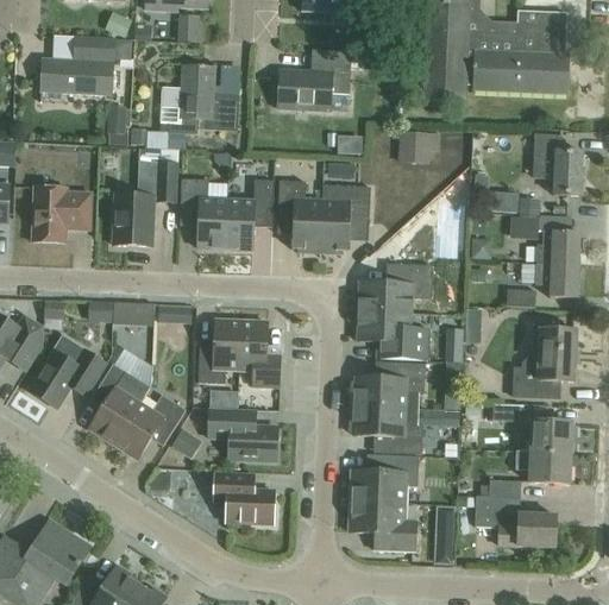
[(145,0),(145,7),(177,10),(177,5),(207,6),(207,0),(145,0)]
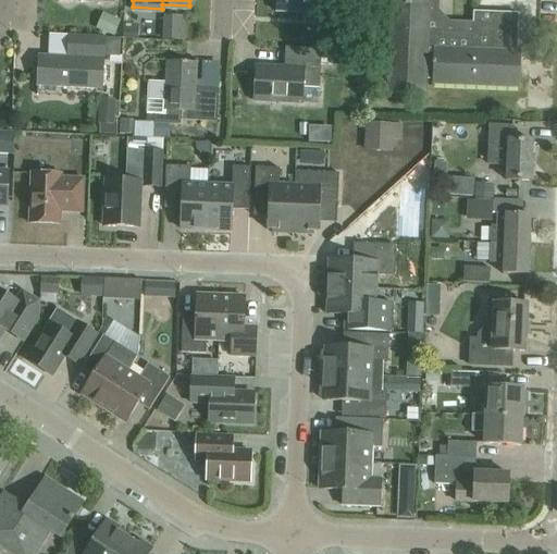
[(276,0),(276,9),(302,11),(302,14),(332,16),(333,0),(276,0)]
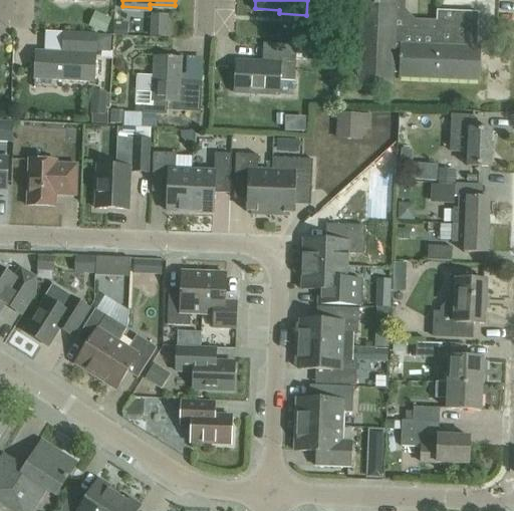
[(361,0),(358,83),(393,84),(393,70),(401,70),(400,74),(478,78),(480,45),(477,45),(479,9),(437,7),(437,19),(414,18),(405,7),(405,0),(361,0)]
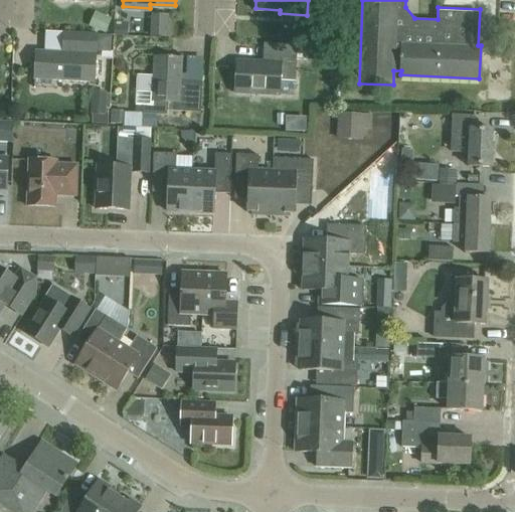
[(63,30),(62,50),(36,49),(34,76),(95,79),(97,44),(96,44),(96,31),(63,30)]
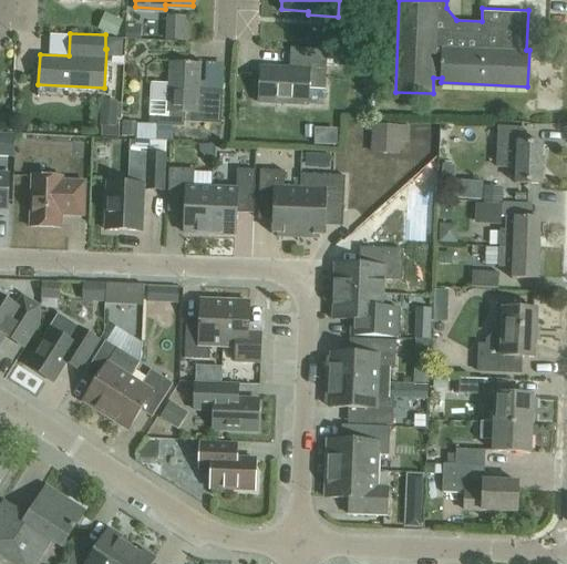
[(326,83),(327,61),(346,62),(347,48),(290,45),(289,67),(260,65),(259,95),(308,99),(308,83),(326,83)]
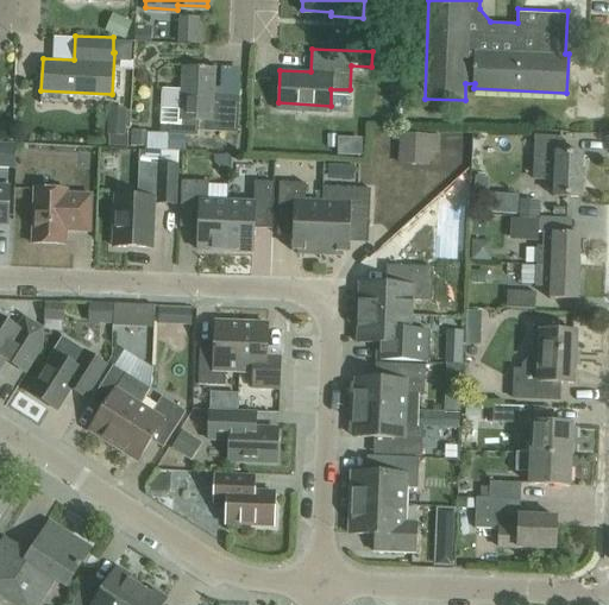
[(182,64),(181,87),(161,86),(159,121),(168,121),(168,131),(195,132),(196,118),(208,118),(207,128),(237,130),(239,94),(214,93),(215,67),(182,64)]
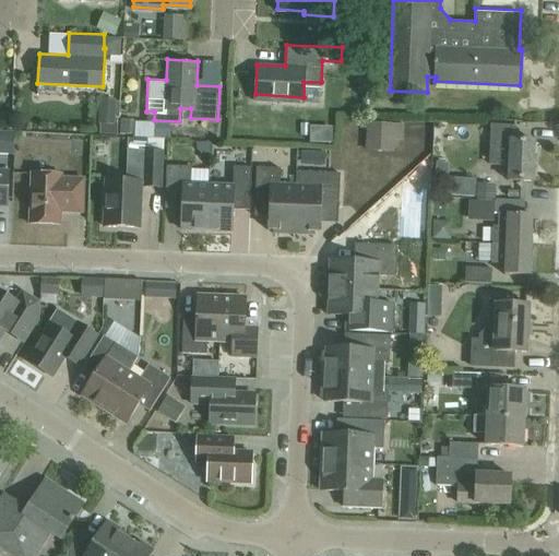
[(508,178),(534,179),(535,144),(537,144),(537,143),(535,142),(535,139),(514,138),(514,125),(492,125),(492,145),(510,146),(508,178)]
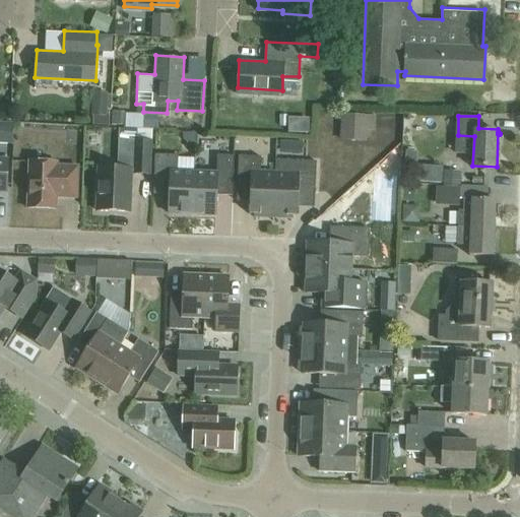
[(0,121),(0,141),(11,142),(12,122),(0,121)]
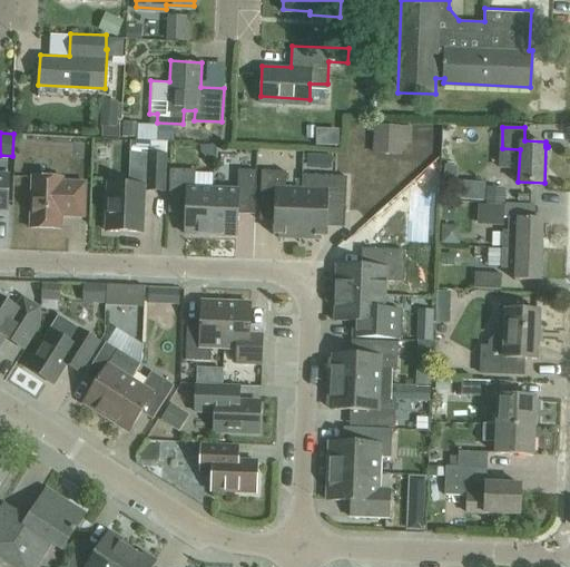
[(166,149),(166,139),(126,137),(126,154),(144,154),(144,148),(166,149)]
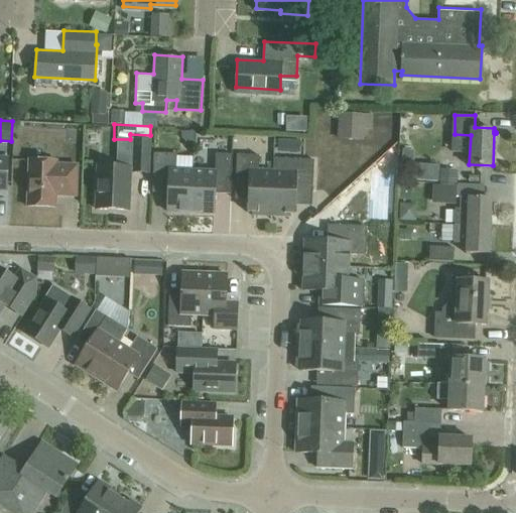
[(148,170),(149,138),(135,137),(134,169),(148,170)]
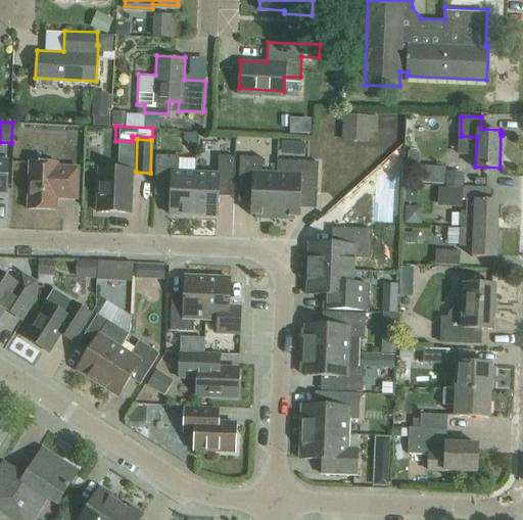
[(193,214),(195,171),(179,170),(179,153),(156,152),(155,181),(172,182),(171,213),(193,214)]
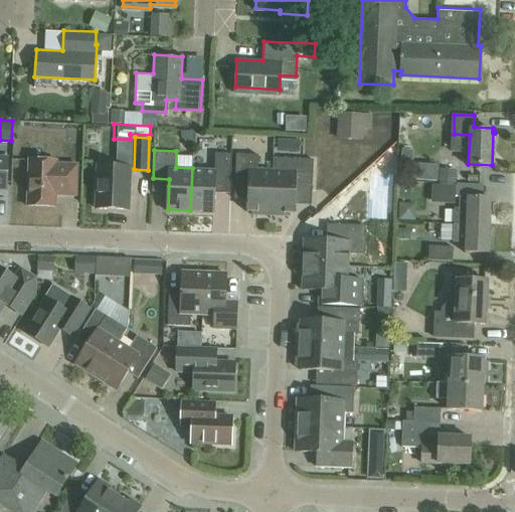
[(231,164),(231,152),(215,151),(215,163),(231,164)]
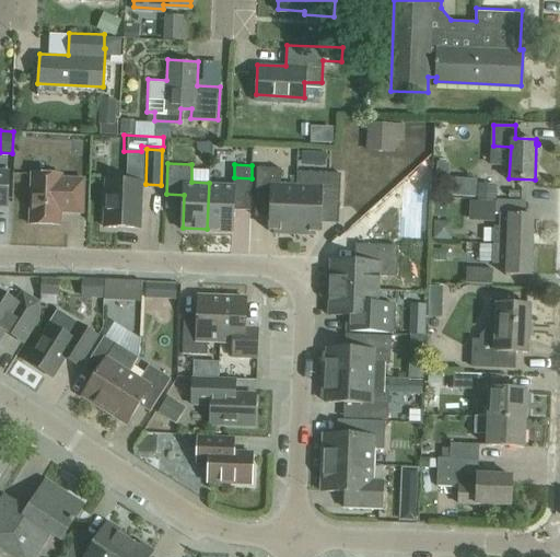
[(273,231),(294,232),(296,183),(281,182),(281,166),(257,165),(256,198),(270,199),(269,228),(273,228),(273,231)]
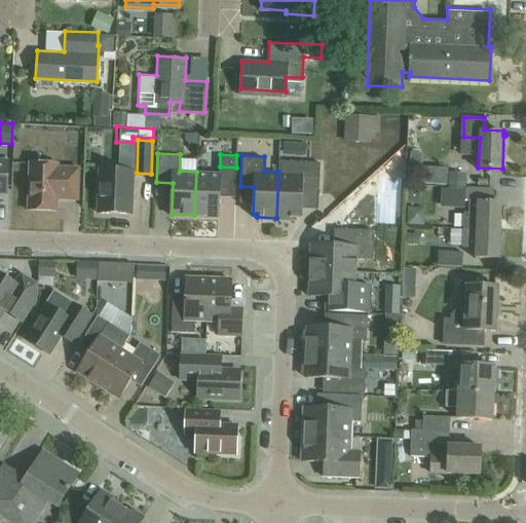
[(278,172),(276,218),(297,218),(297,216),(302,216),(303,190),(320,191),(321,160),(278,159),(278,172)]
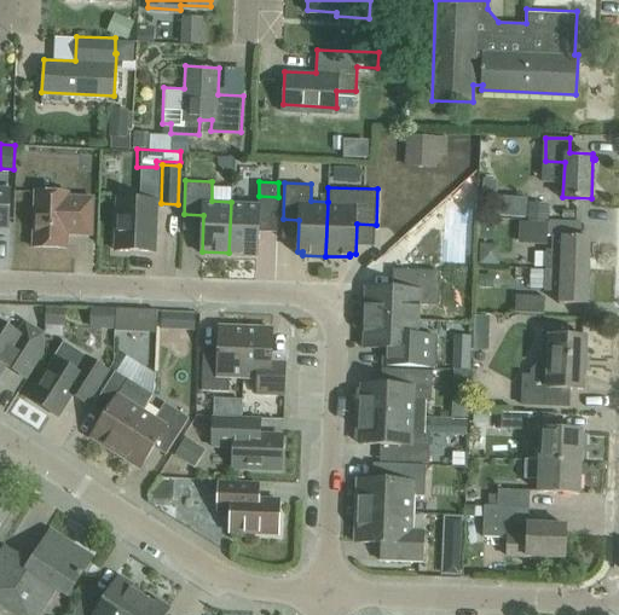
[(92,232),(93,195),(69,193),(69,190),(35,189),(33,244),(67,245),(68,231),(92,232)]
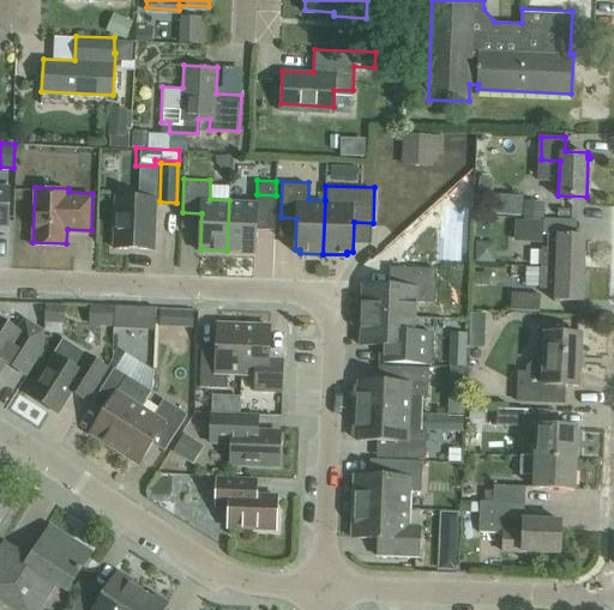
[(154,247),(155,197),(116,195),(115,246),(154,247)]
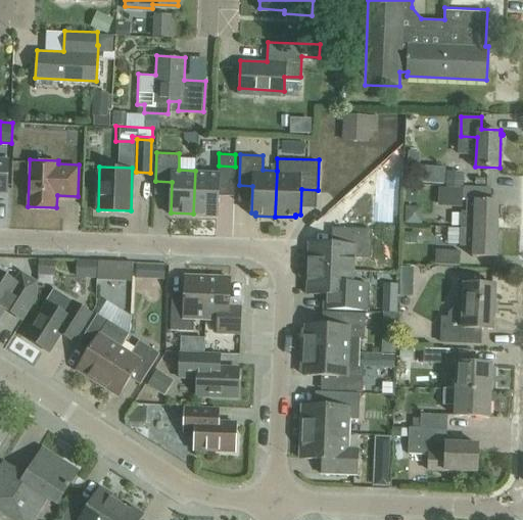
[(195,171),(193,214),(217,214),(219,172),(195,171)]
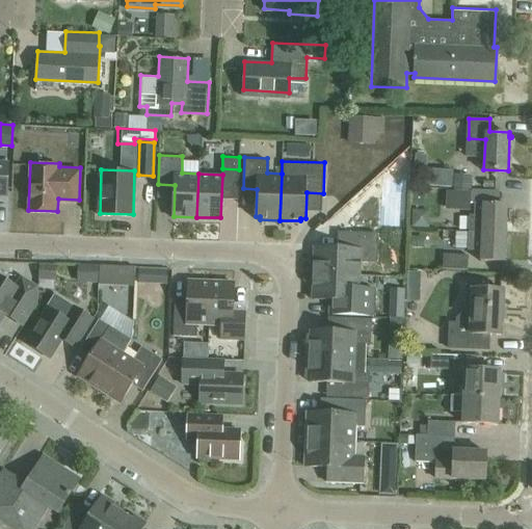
[(469,213),(468,230),(505,231),(507,202),(483,201),(483,191),(446,190),(446,205),(471,205),(471,202),(474,202),(474,213),(469,213)]
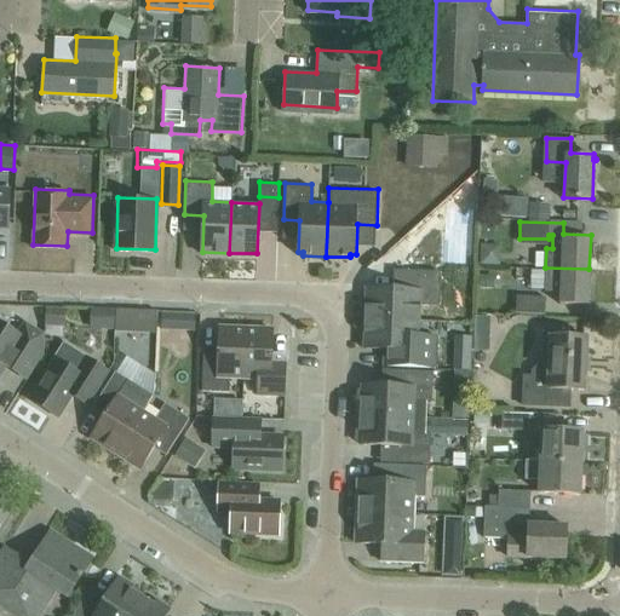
[(367,286),(366,316),(419,318),(420,303),(440,304),(441,269),(407,268),(406,287),(367,286)]
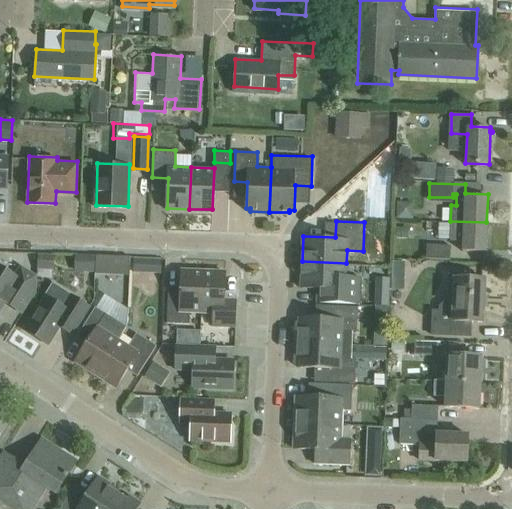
[(485,250),(486,222),(450,221),(449,239),(463,240),(462,250),(485,250)]
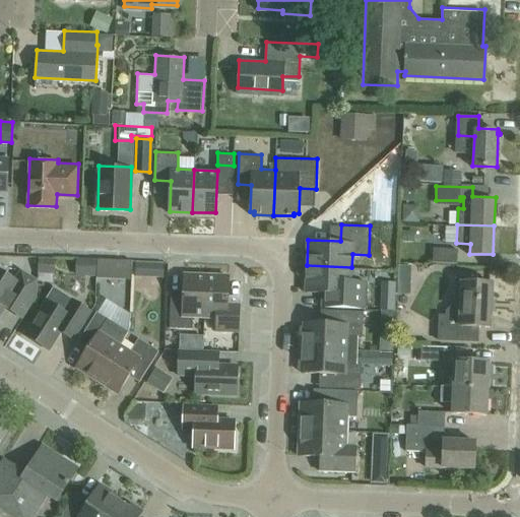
[(433,261),(438,261),(457,262),(457,248),(434,247),(433,261)]
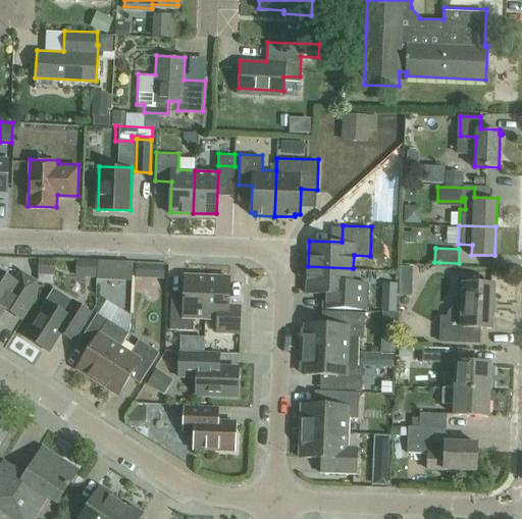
[(99,275),(98,259),(79,260),(80,276),(99,275)]
